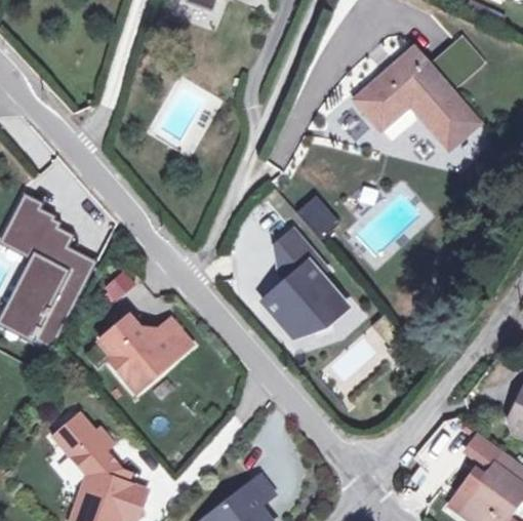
[(407,103),(446,148),(475,122),(410,50),(353,102),(377,129),(407,103)]
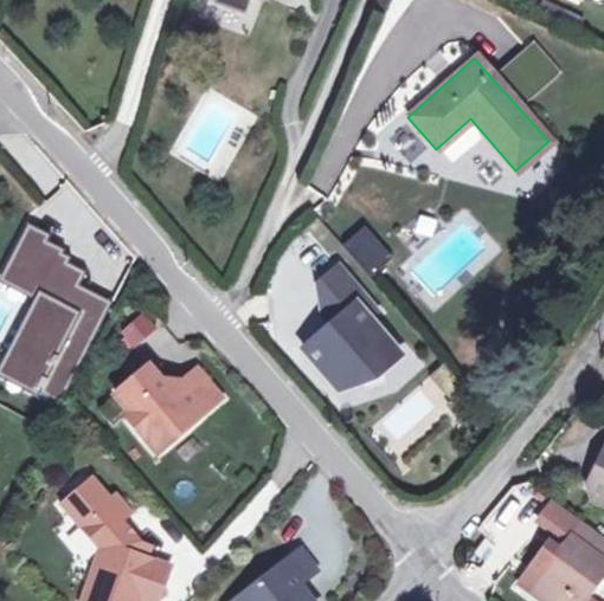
[(49,234),(32,226),(5,278),(36,293),(0,364),(0,375),(38,395),(42,388),(62,398),(111,299),(77,283),(83,271),(65,263),(69,257),(62,252),(49,234)]
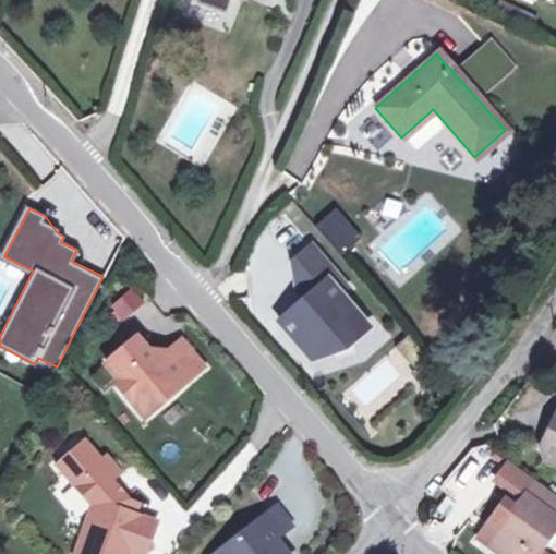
[(348,216),(330,223),(339,247),(358,240),(348,216)]
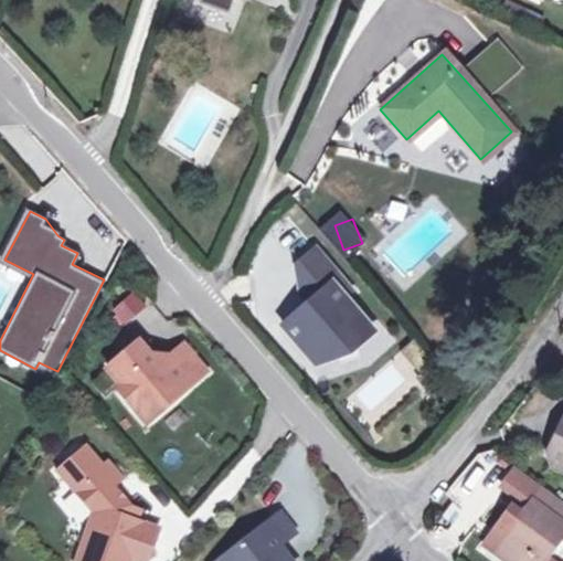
[(349,292),(312,250),(294,266),(299,297),(307,306),(304,308),(308,314),(303,318),(294,318),(280,328),(315,367),(335,358),(332,351),(351,345),(354,347),(371,331),(341,298),(349,292)]
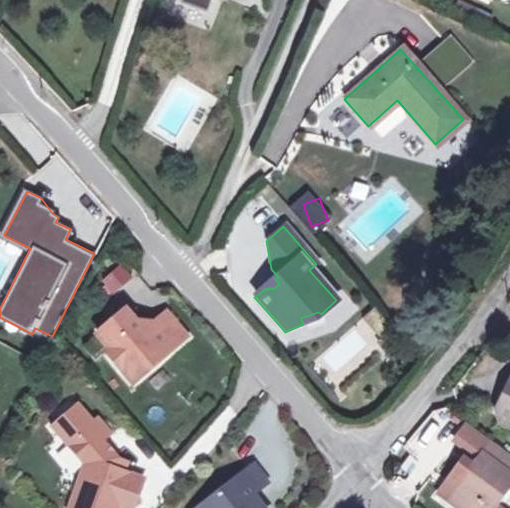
[(121,255),(104,272),(114,282),(131,266),(121,255)]
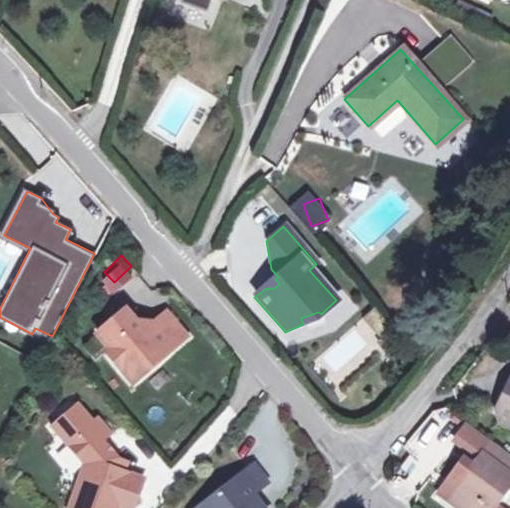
[(120,309),(92,334),(105,349),(102,352),(120,370),(128,362),(139,374),(182,335),(161,310),(139,331),(120,309)]
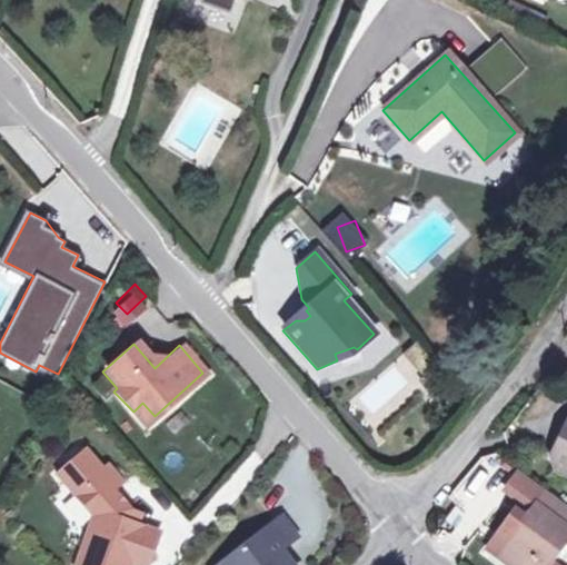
[(335,354),(337,360),(340,368),(361,360),(357,349),(354,347),(335,354)]
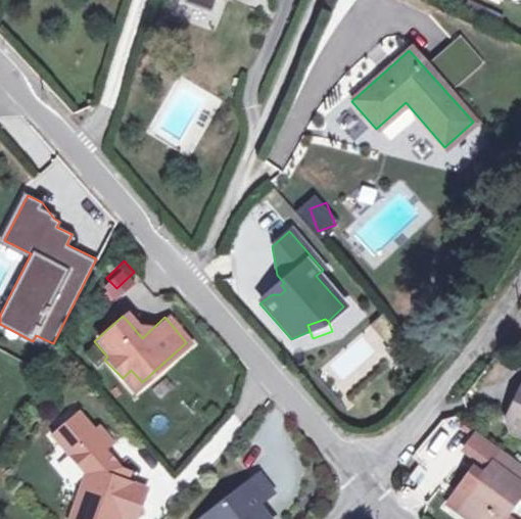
[(131,370),(123,378),(134,391),(142,382),(131,370)]
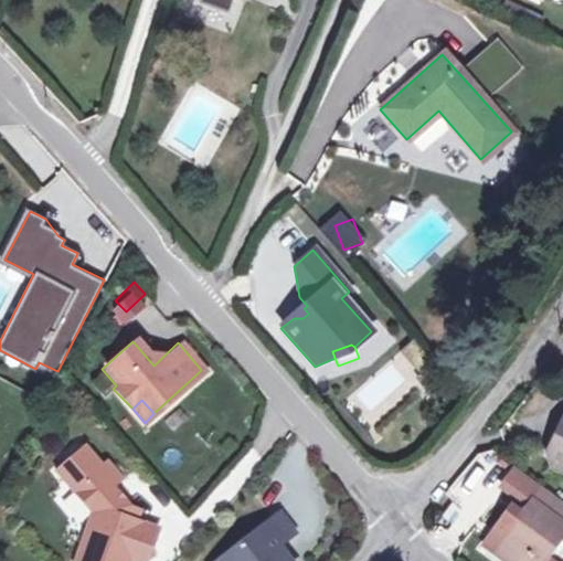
[(562,417),(545,455),(551,469),(562,474),(562,417)]
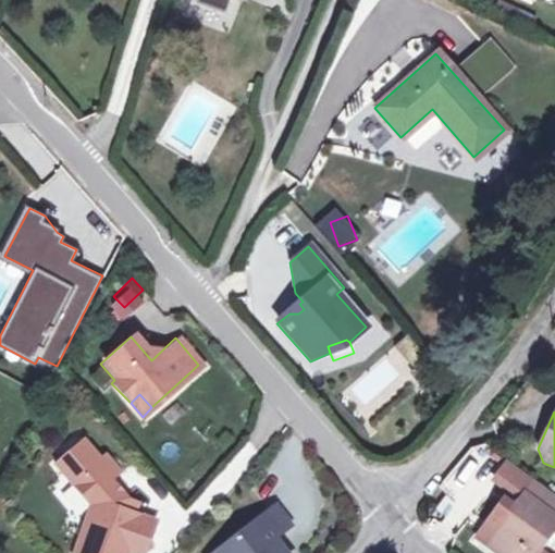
[(79,438),(64,453),(68,456),(58,466),(65,474),(97,504),(85,533),(78,552),(82,552),(128,552),(131,548),(146,552),(158,518),(135,511),(130,508),(132,501),(112,479),(98,464),(101,461),(79,438)]
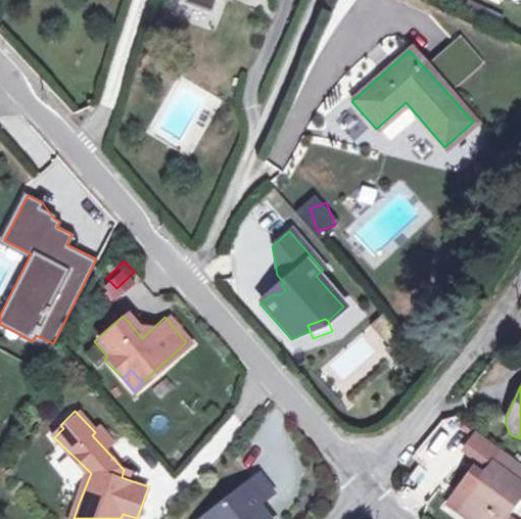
[(95,432),(92,435),(105,450),(113,441),(100,427),(95,432)]
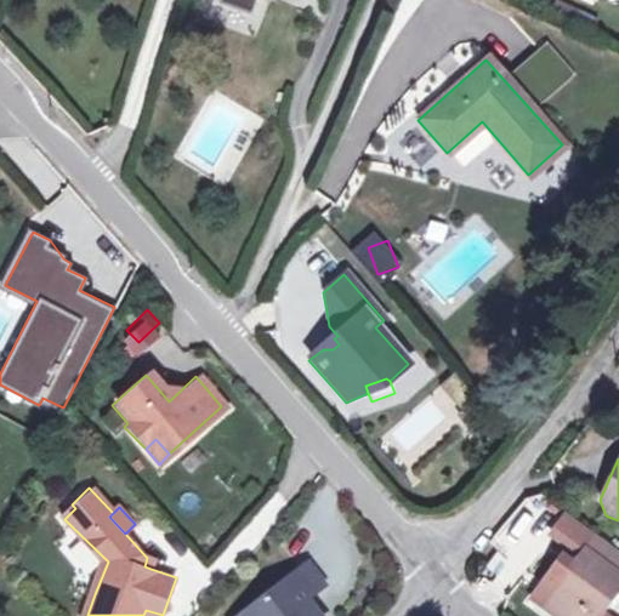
[(556,543),(581,559),(595,540),(569,523),(556,543)]
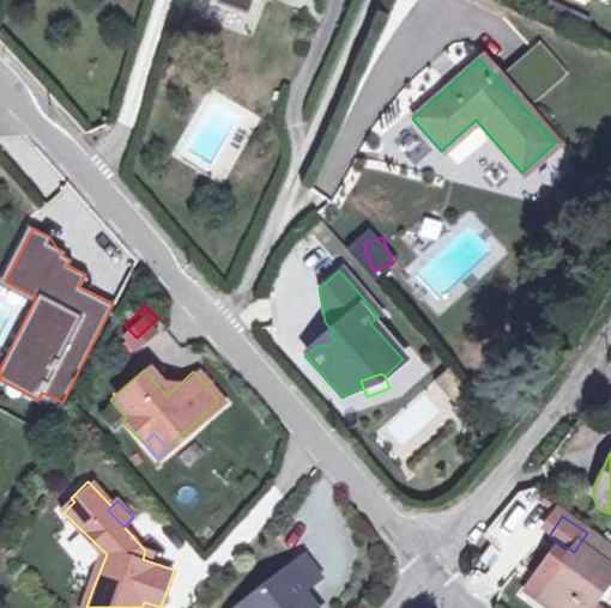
[(610,547),(587,533),(574,552),(568,563),(540,605),(545,607),(597,607),(610,587),(610,547)]
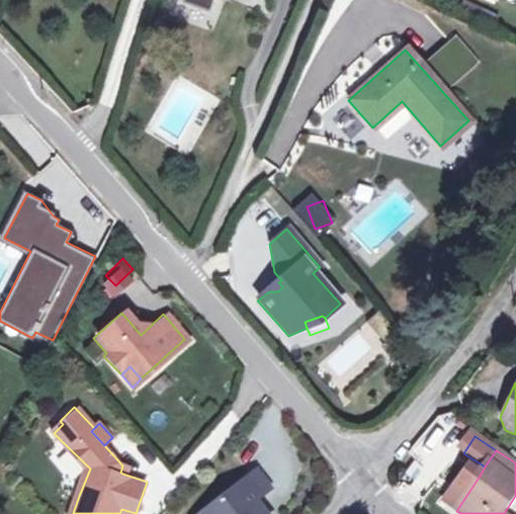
[(270,482),(255,464),(206,505),(213,513),(273,513),(262,501),(259,503),(255,499),(255,494),(270,482)]
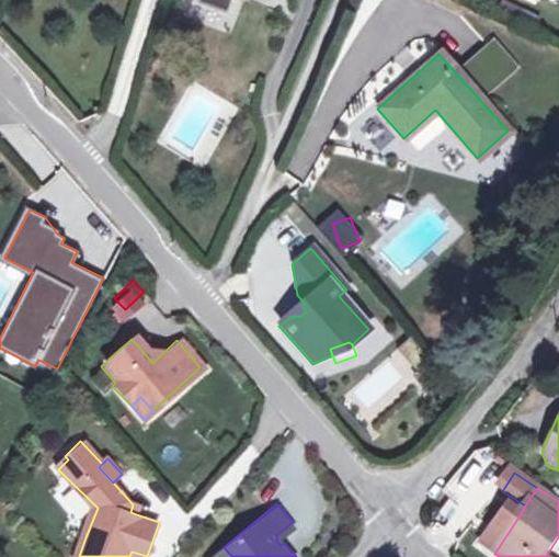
[(443,523),(454,510),(445,503),(434,516),(443,523)]
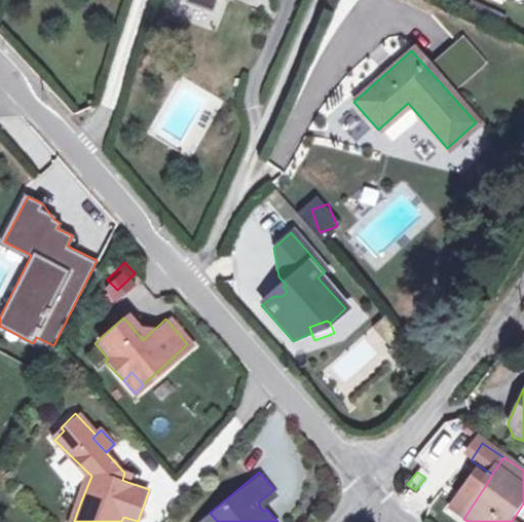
[(487,483),(477,477),(453,512),(463,519),(487,483)]
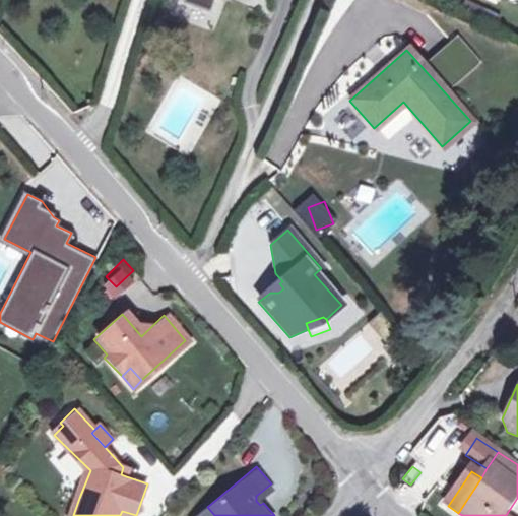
[(214,515),(207,507),(196,515),(214,515)]
